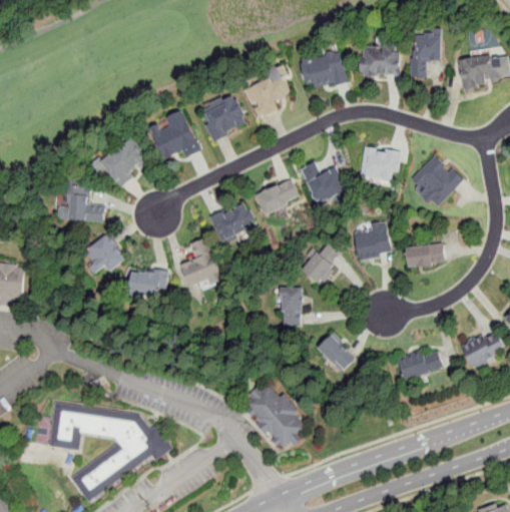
[(440,61),(440,32),(410,32),(410,78),(428,78),(428,61),(440,61)]
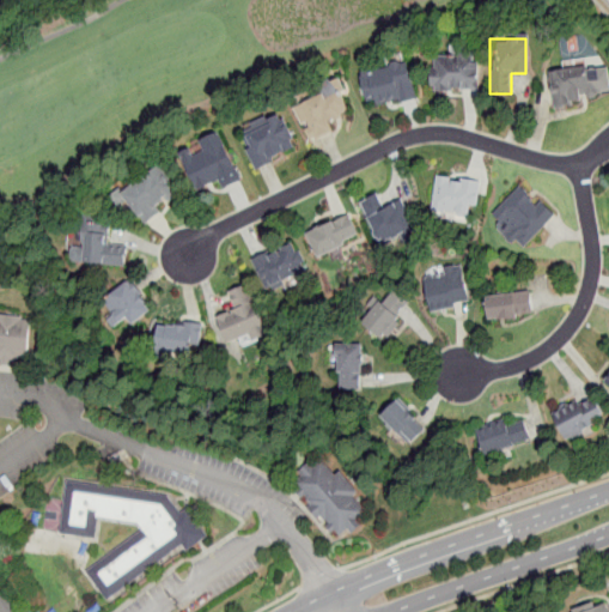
[(476,90),(476,53),(427,53),(427,90),(476,90)]
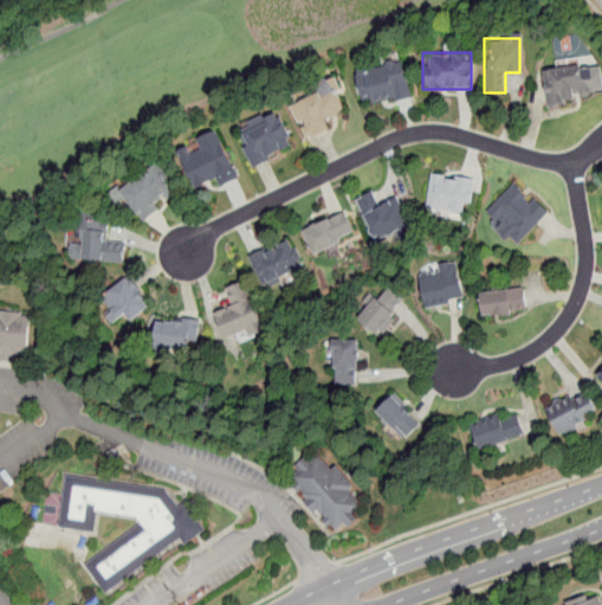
[(401,57),(351,68),(361,105),(409,95),(401,57)]
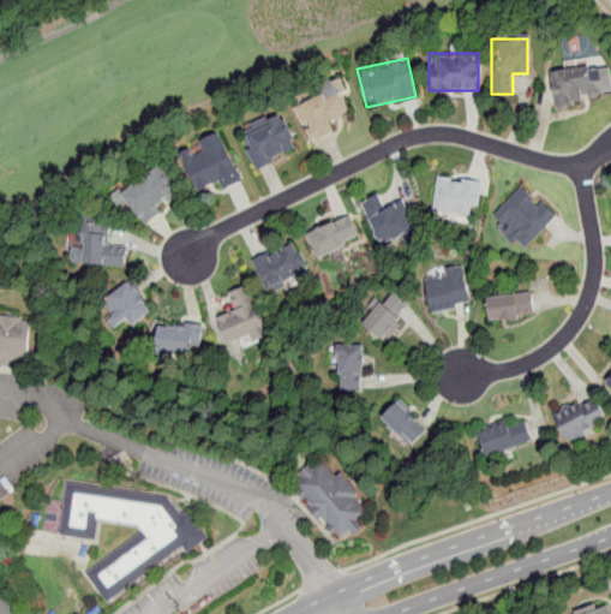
[(610,95),(606,63),(546,71),(551,103),(610,95)]
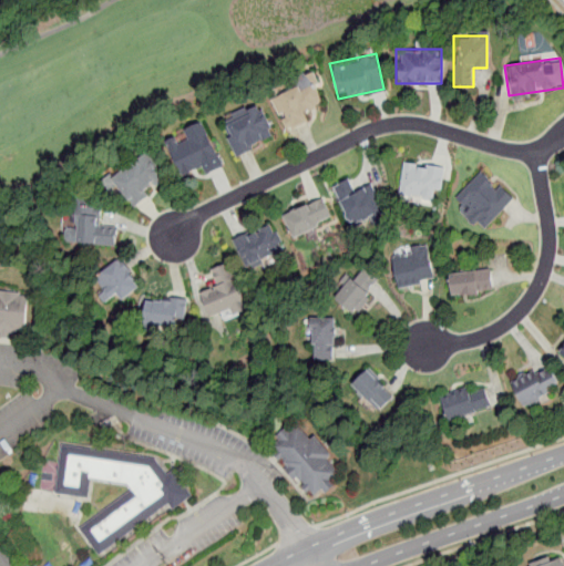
[(293,78),(296,85),(269,96),(283,130),(308,120),(304,110),(324,102),(311,70),(293,78)]
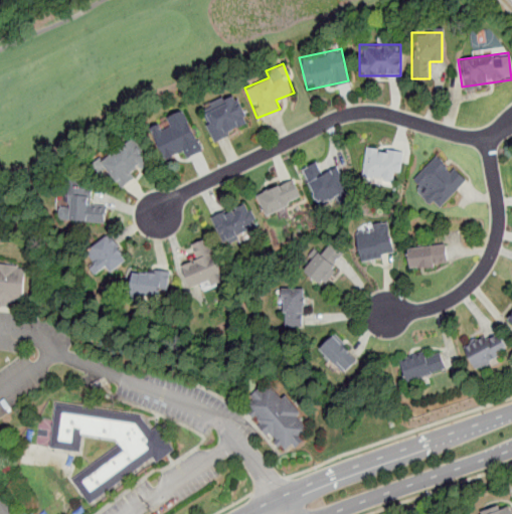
[(214,142),(249,125),(232,91),(197,108),(214,142)]
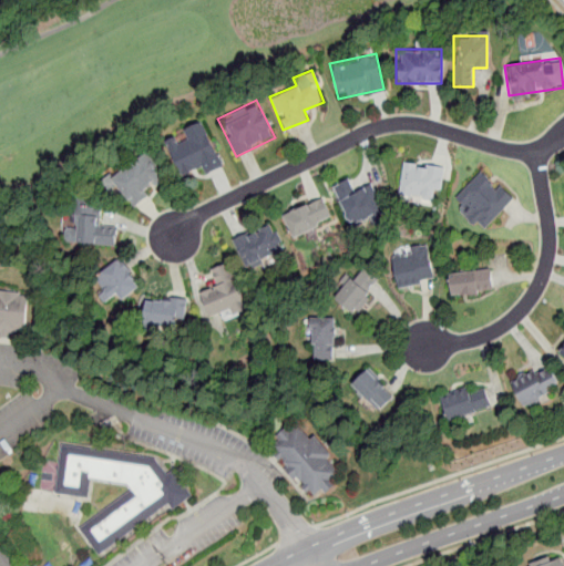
[(182,181),(219,163),(201,123),(162,141),(182,181)]
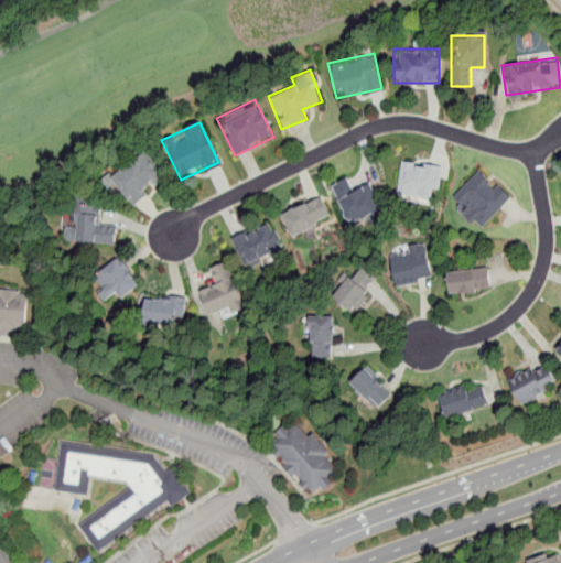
[(148,151),(106,175),(123,205),(165,181),(148,151)]
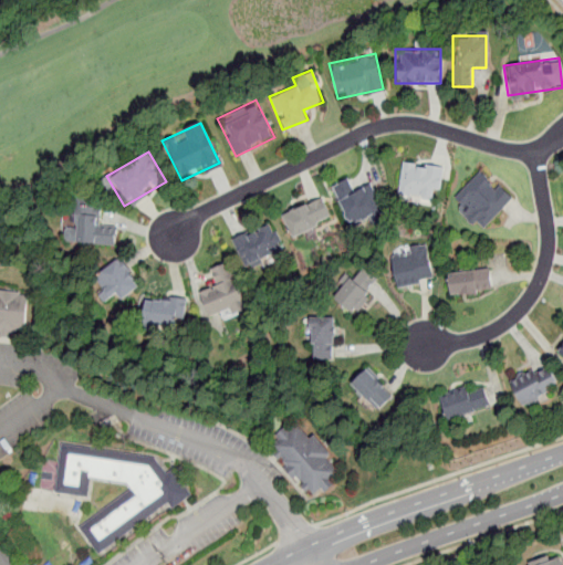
[(439,167),(400,161),(396,196),(435,201),(439,167)]
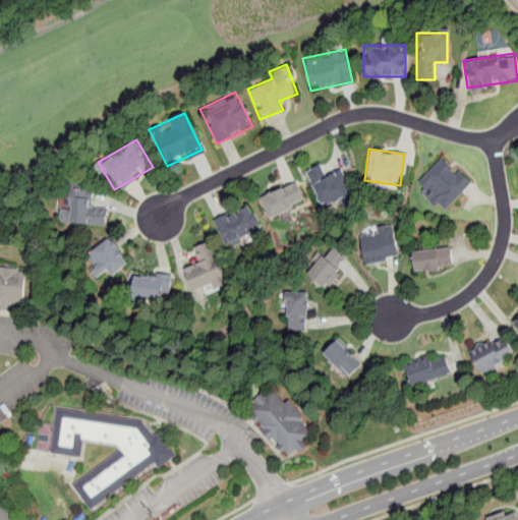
[(413,186),(442,213),(469,183),(441,157),(413,186)]
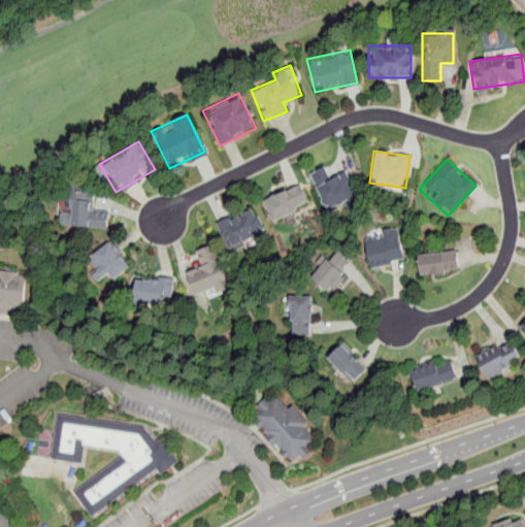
[(345,171),(328,179),(323,167),(307,174),(326,212),(357,198),(345,171)]
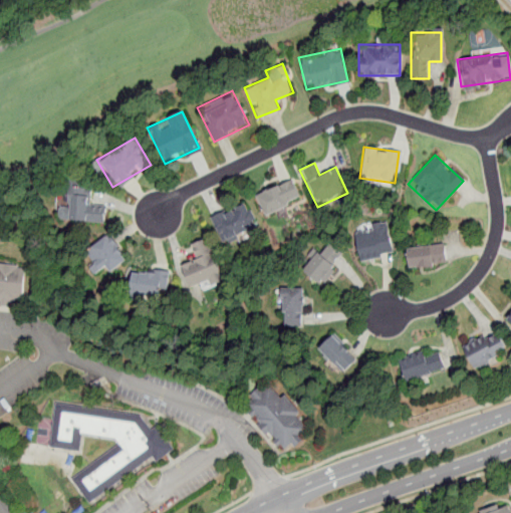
[(290,178),(253,196),(263,216),(300,198),(290,178)]
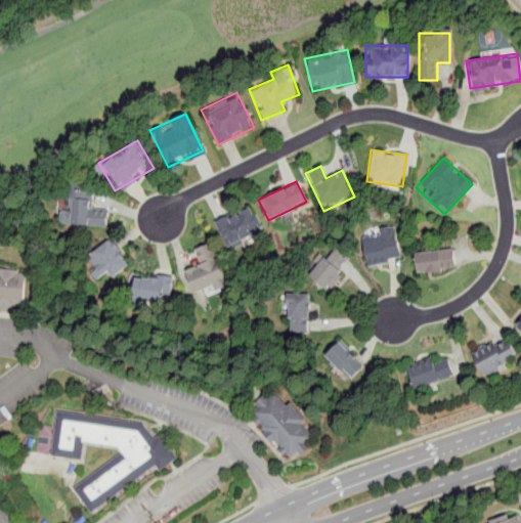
[(91,209),(91,190),(66,190),(66,225),(102,225),(102,209),(91,209)]
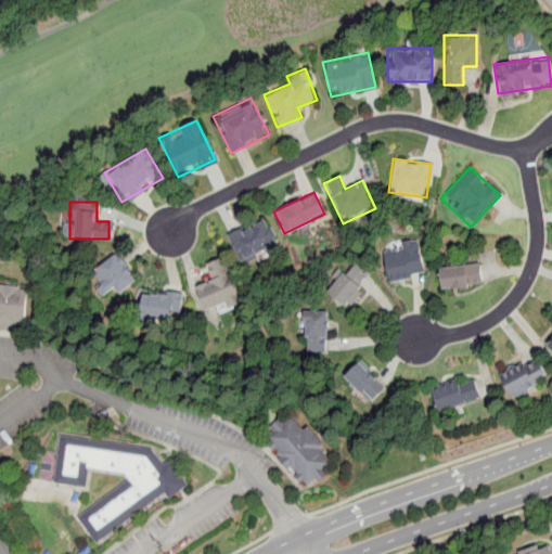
[(262,218),(226,235),(239,263),(277,247),(262,218)]
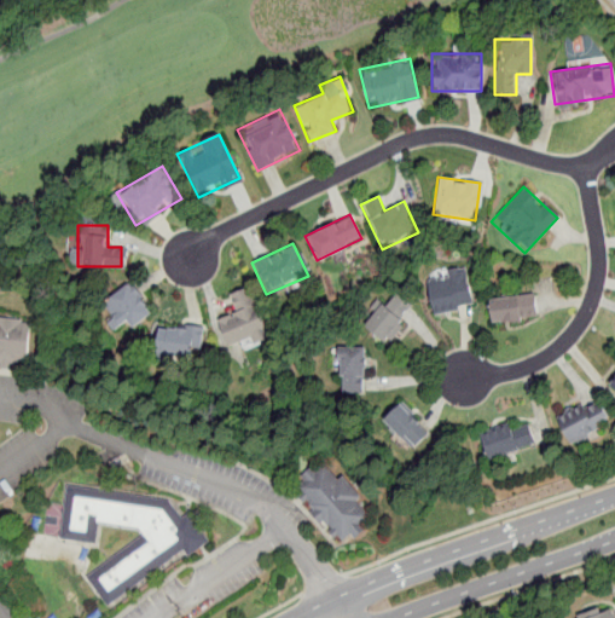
[(430,313),(470,306),(464,270),(424,277),(430,313)]
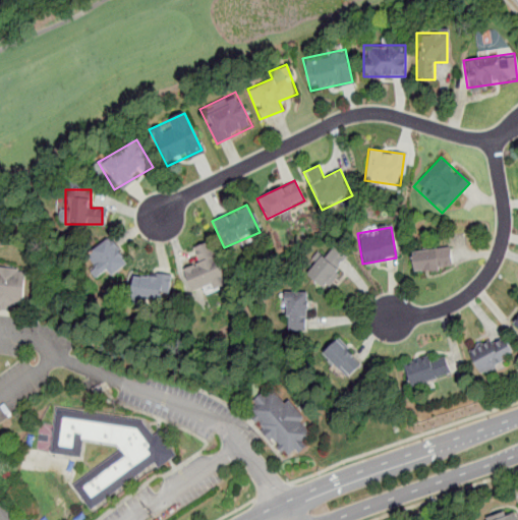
[(126,263),(108,238),(85,254),(104,279),(126,263)]
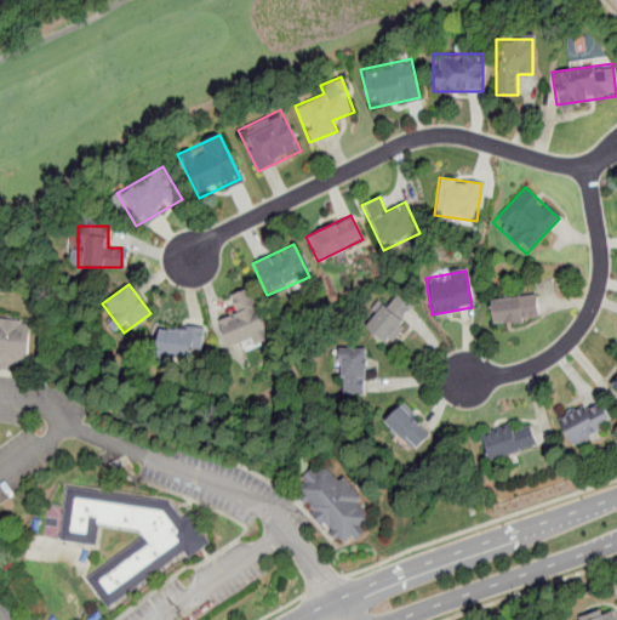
[(229,299),(236,313),(213,323),(226,352),(266,335),(246,291),(229,299)]
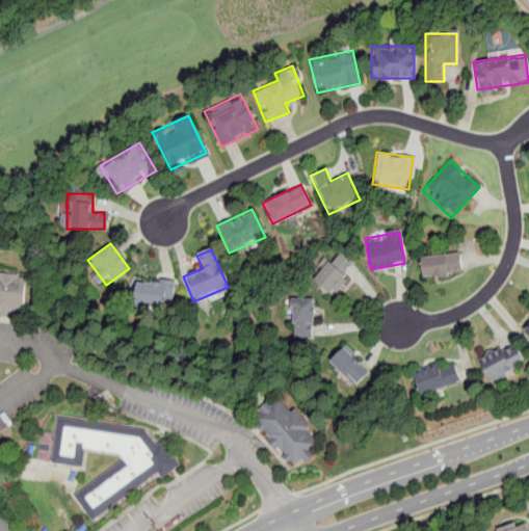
[(418,257),(421,279),(460,273),(457,251),(418,257)]
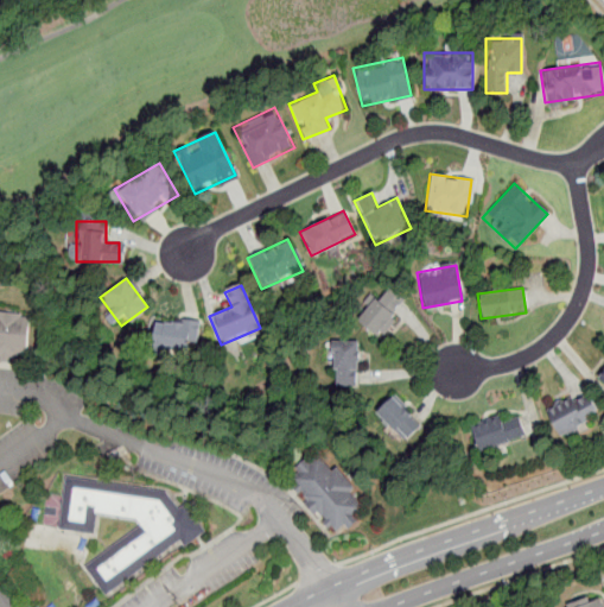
[(402,301),(386,289),(377,301),(368,293),(350,318),(375,337),(402,301)]
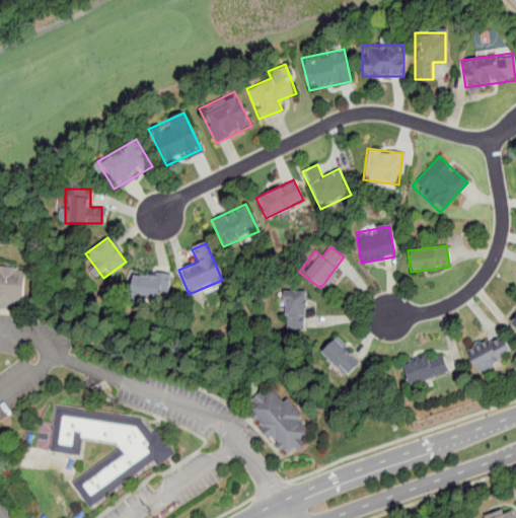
[(0,266),(15,268),(15,271),(22,271),(19,303),(12,302),(12,305),(0,303),(0,266)]
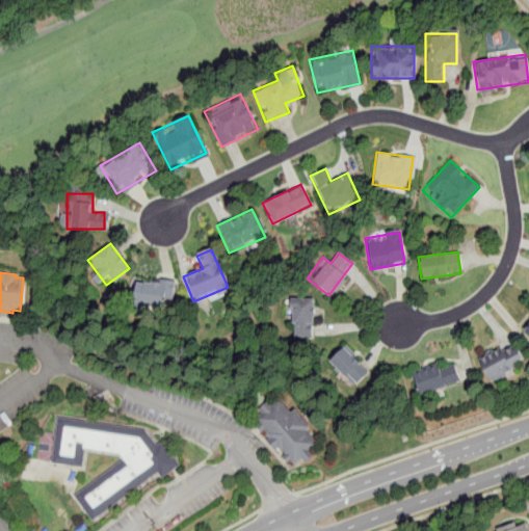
[(174,282),(133,282),(133,304),(174,304),(174,282)]
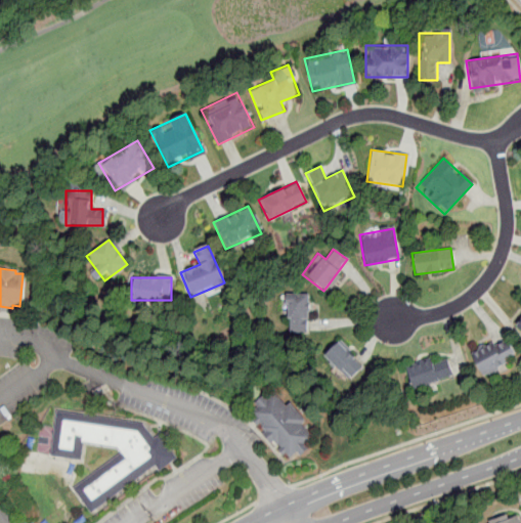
[(286,295),(286,335),(307,335),(307,295),(286,295)]
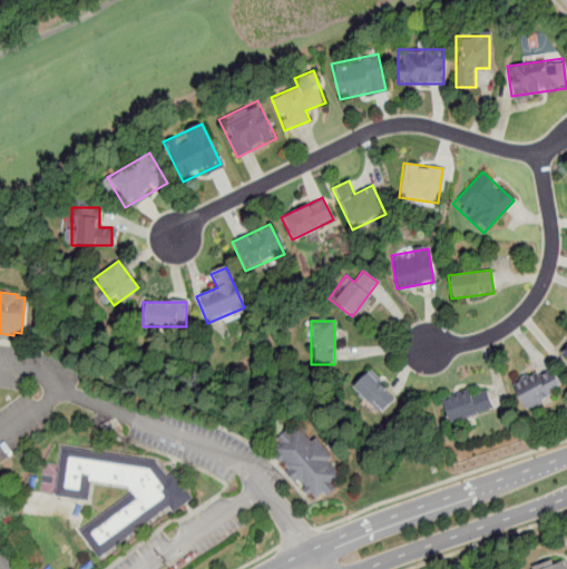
[(547,366),(512,388),(526,409),(560,389),(547,366)]
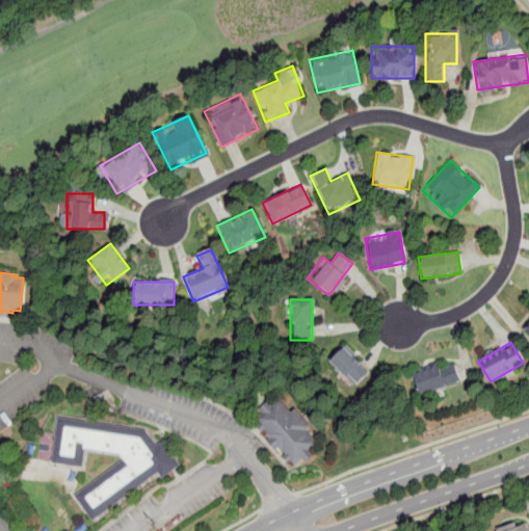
[(350,386),(365,371),(342,346),(327,360),(350,386)]
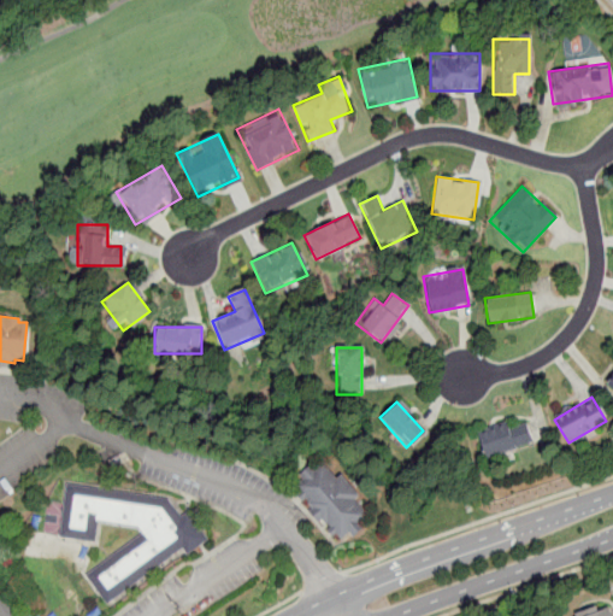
[(477,432),(484,458),(532,445),(525,418),(477,432)]
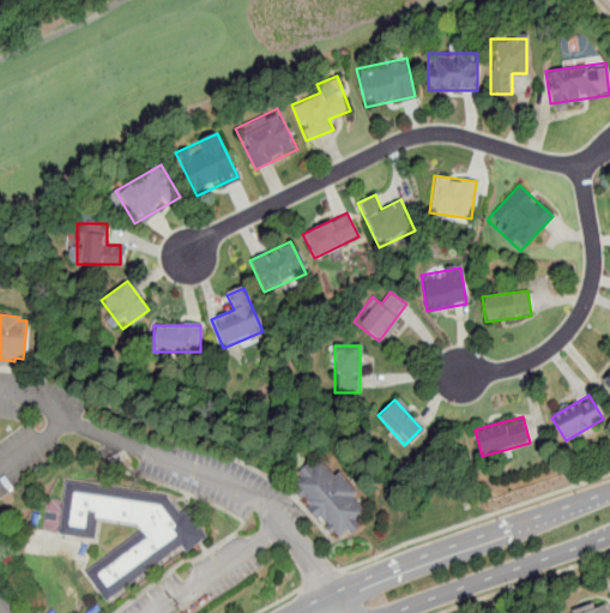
[(349,535),(361,526),(357,521),(366,514),(351,498),(356,494),(338,473),(333,476),(319,461),(312,468),(308,463),(296,473),(300,478),(293,484),(297,490),(294,493),(299,500),(302,497),(309,506),(306,510),(314,521),(319,517),(326,527),(324,529),(328,535),(333,532),(337,538),(345,530),(349,535)]
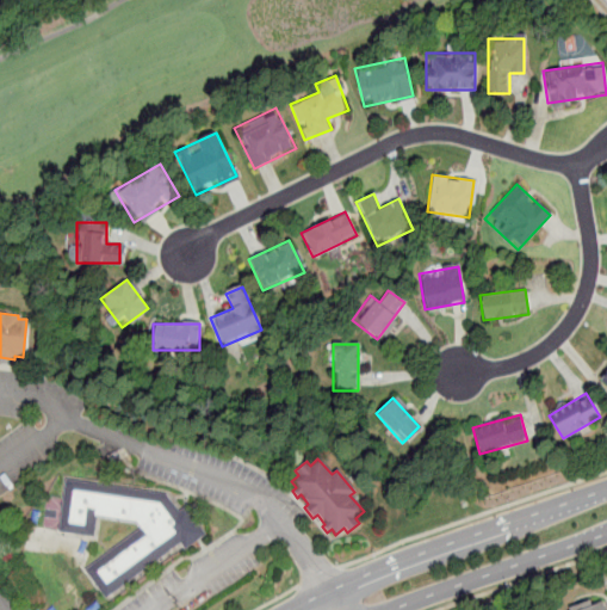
[(82,571),(138,529),(135,522),(94,517),(92,537),(57,533),(64,480),(165,494),(177,512),(184,507),(204,535),(184,550),(179,544),(104,599),(82,571)]
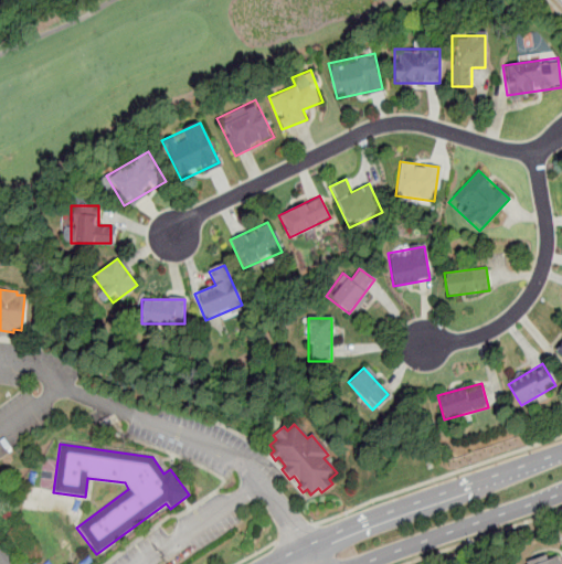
[(528,563),(561,563),(559,554),(547,557),(547,560),(528,563)]
